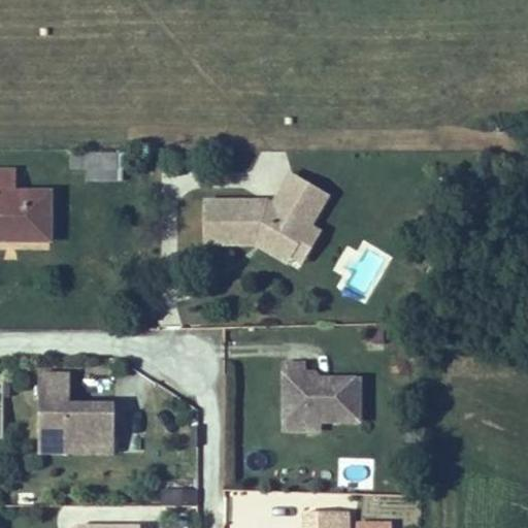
[(123,157),(88,156),(88,184),(123,184),(123,157)]
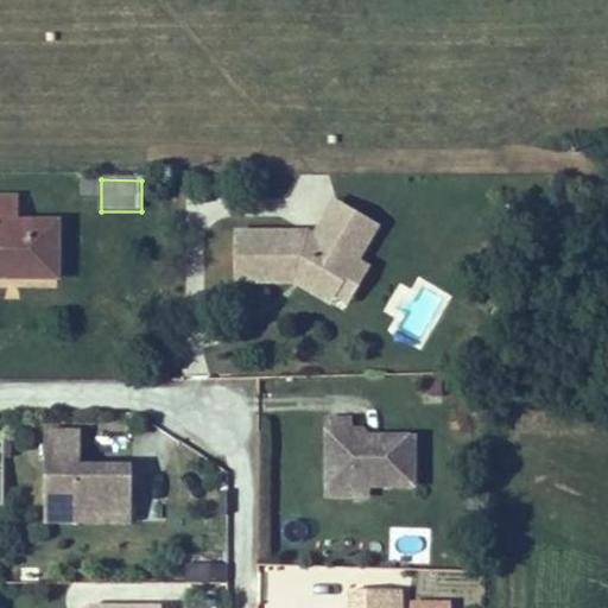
[(0,273),(61,274),(61,219),(17,217),(17,195),(0,194),(0,273)]
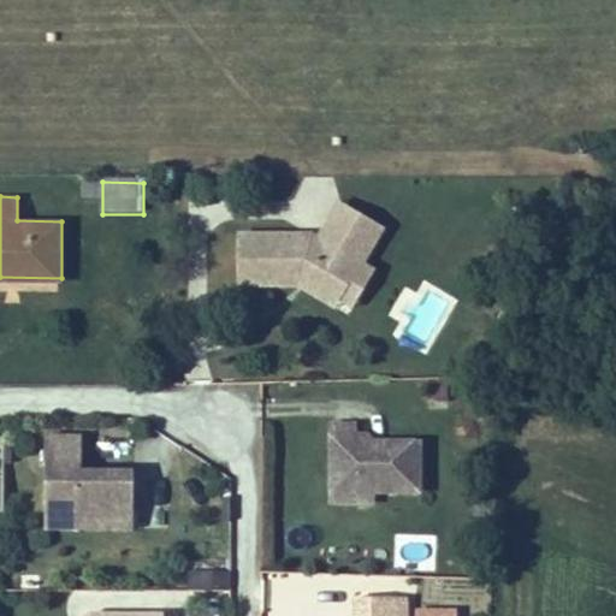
[(366,262),(377,242),(385,225),(342,201),(332,218),(321,238),(314,235),(241,236),(241,286),(302,286),(342,306),(345,298),(359,306),(378,270),(366,262)]
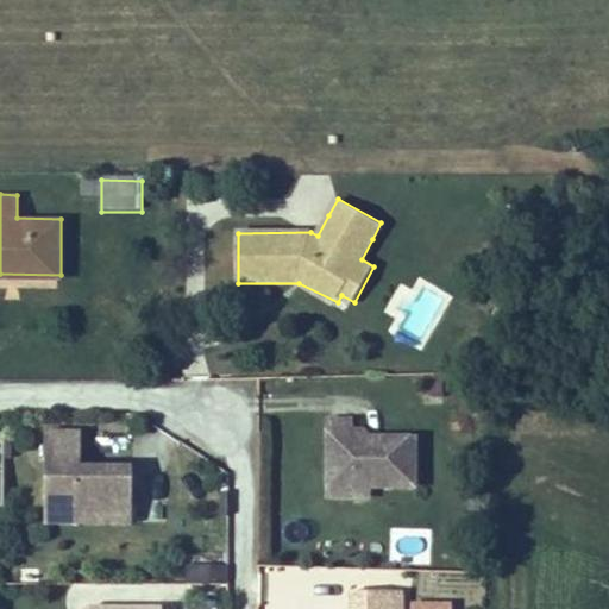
[(444,375),(427,376),(428,399),(446,397),(444,375)]
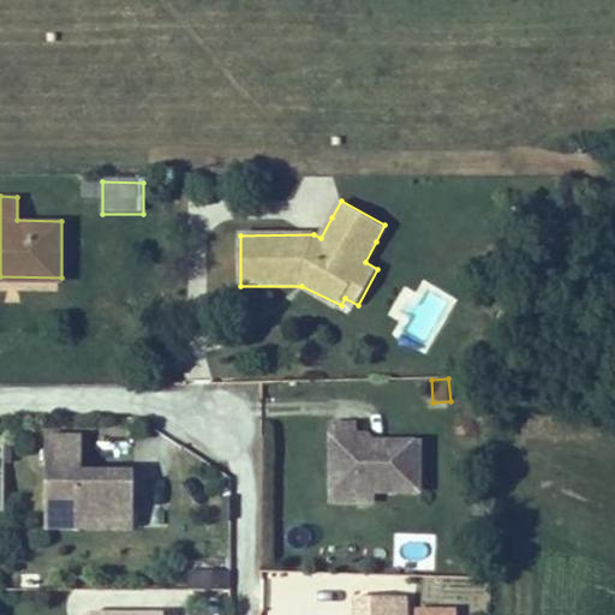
[(417,439),(383,439),(370,440),(364,434),(352,434),(352,422),(328,423),(329,489),(328,499),(371,499),(370,489),(417,489),(417,439)]
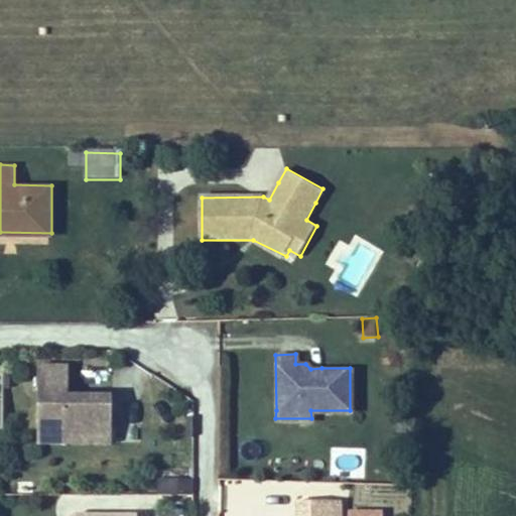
[(38,362),(38,426),(38,437),(80,436),(114,437),(113,389),(70,389),(69,361),(38,362)]
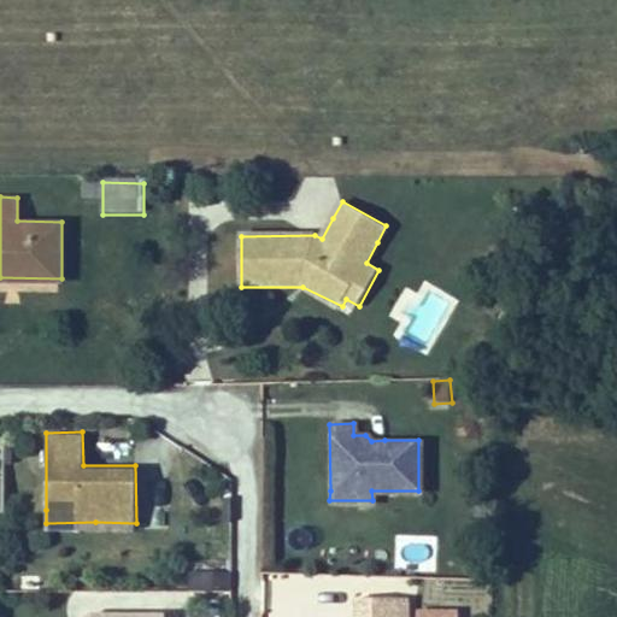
[(230,591),(230,573),(195,571),(195,591),(230,591)]
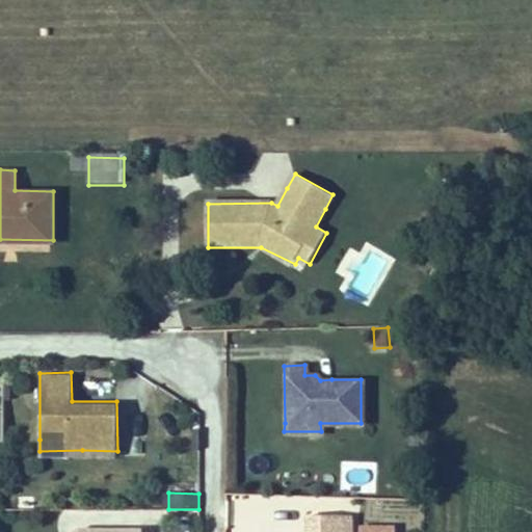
[(314,531),(355,531),(355,516),(314,516),(314,531)]
